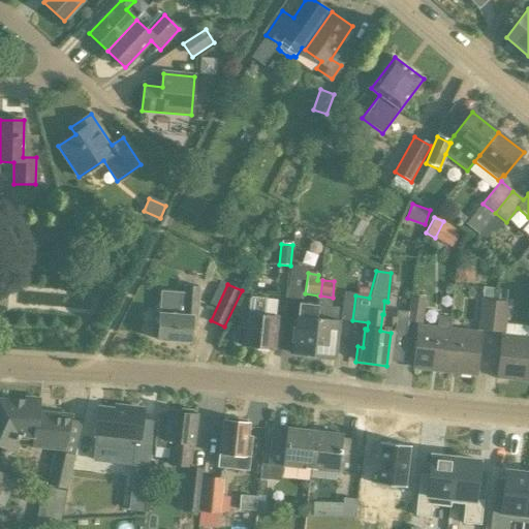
[(184,287),(184,291),(160,290),(157,341),(192,343),(194,321),(198,321),(200,288),(184,287)]
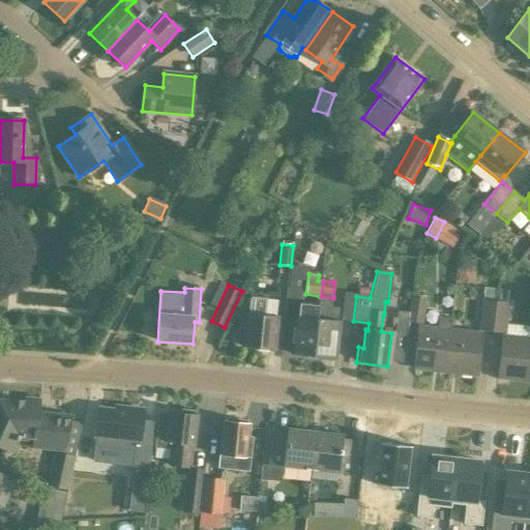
[(333,298),(321,296),(319,296),(317,308),(319,308),(313,357),(334,359),(339,322),(336,321),(337,311),(331,310),(333,298)]
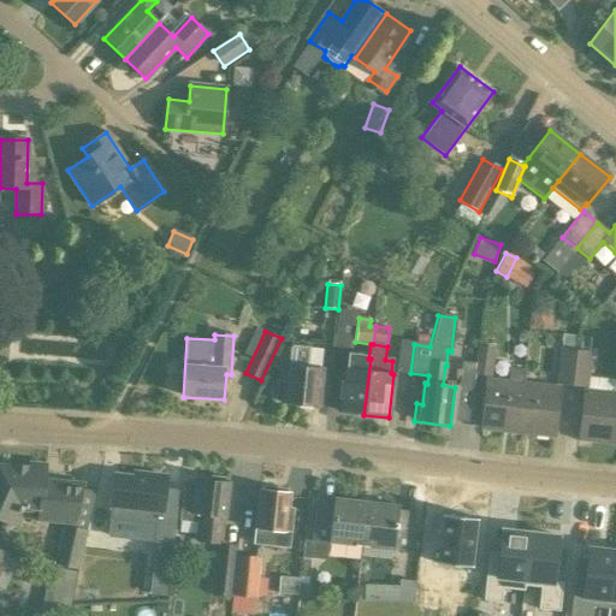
[(285,384),(280,384),(279,384),(278,386),(276,389),(276,390),(274,392),(276,395),(276,398),(278,401),(279,401),(283,402),(283,404),(319,408),(324,369),(309,367),(311,348),(290,345),(288,366),(286,366),(285,384)]
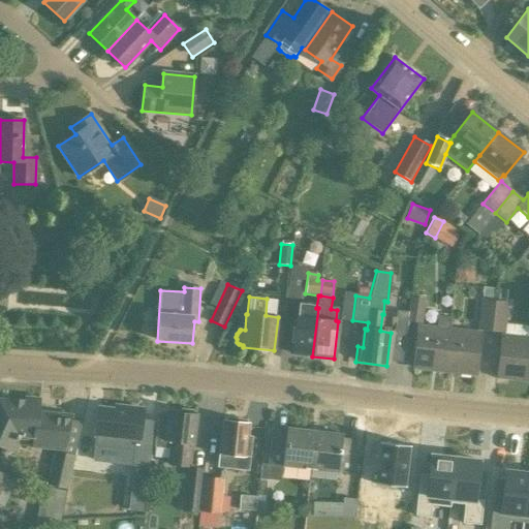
[(422,324),(425,300),(410,298),(407,322),(422,324)]
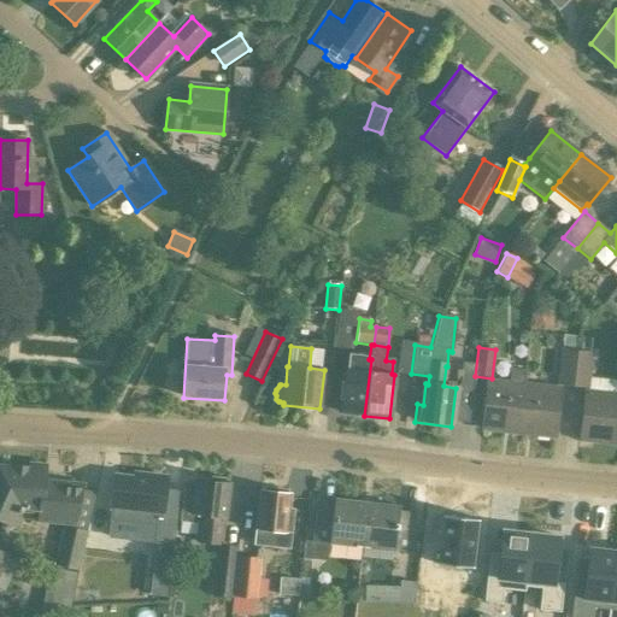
[(558,385),(575,386),(579,353),(562,352),(558,385)]
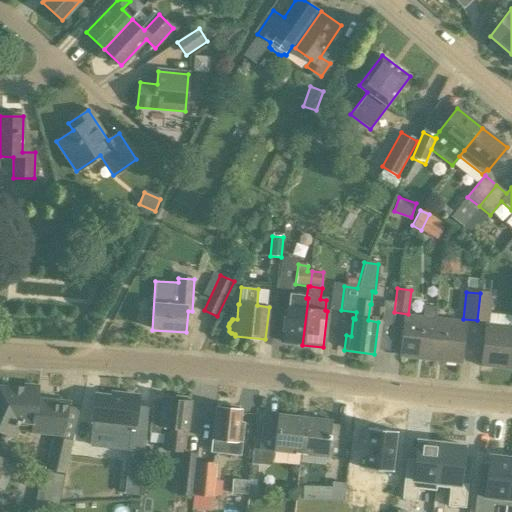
[(493,295),(480,293),(477,320),(489,322),(493,295)]
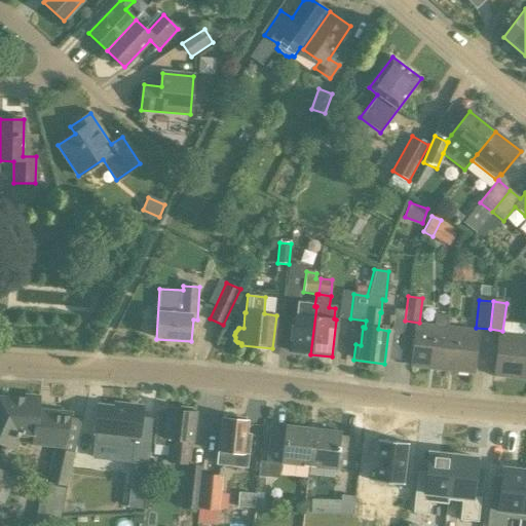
[(289,351),(310,354),(316,306),(314,306),(297,303),(296,314),(293,313),(289,351)]
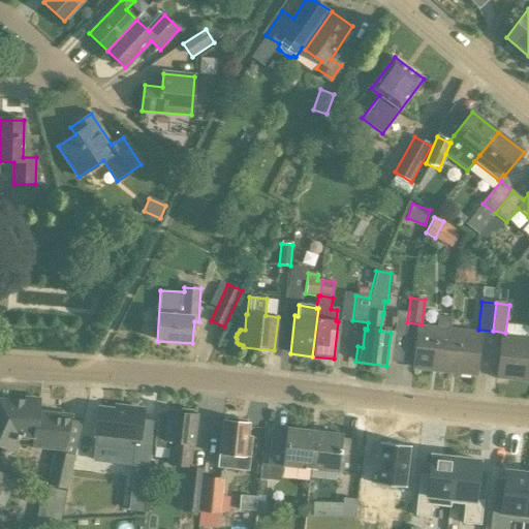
[(437,316),(435,331),(419,329),(414,369),(444,373),(449,332),(448,332),(449,317),(437,316)]
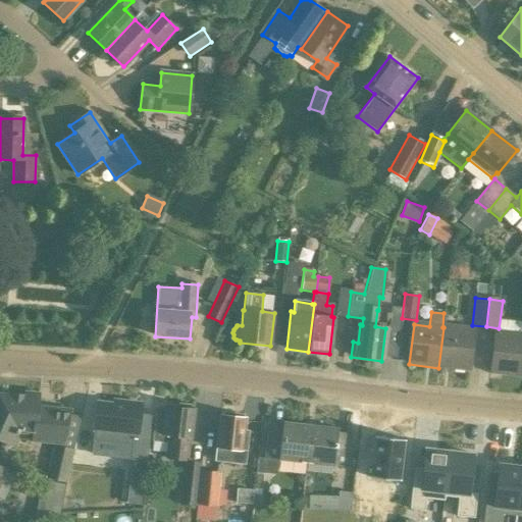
[(474,331),(444,327),(438,368),(470,371),(474,331)]
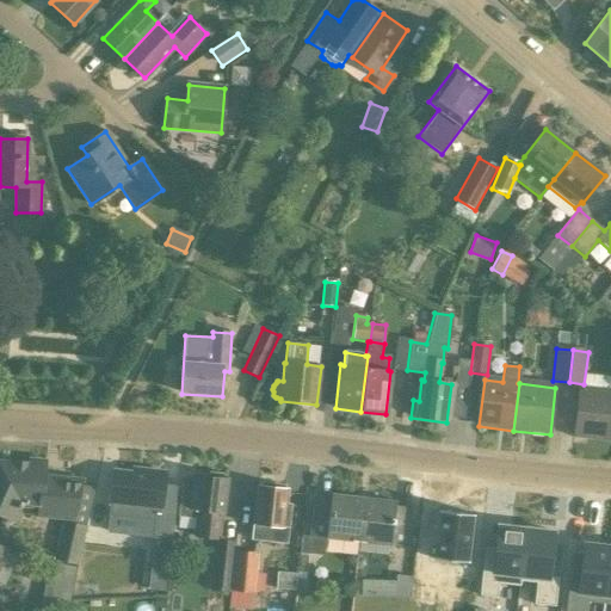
[(610,440),(610,394),(580,390),(575,437),(610,440)]
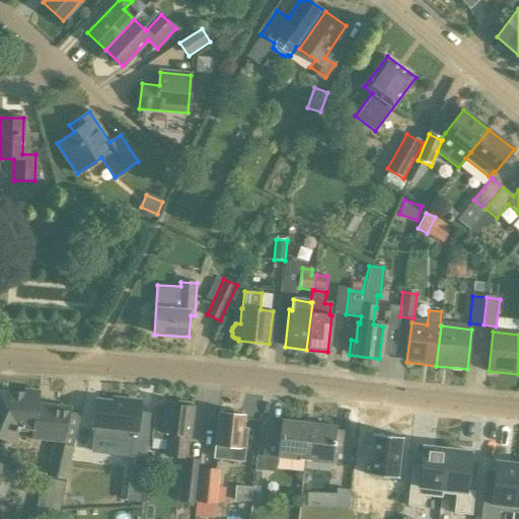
[(62,441),(68,409),(36,405),(38,396),(0,392),(0,437),(11,442),(17,428),(50,431),(49,440),(62,441)]
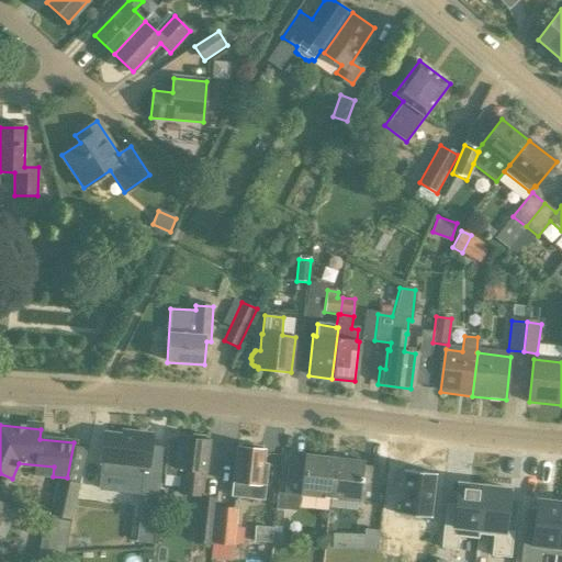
[(146,468),(150,434),(131,431),(131,437),(103,434),(100,462),(146,468)]
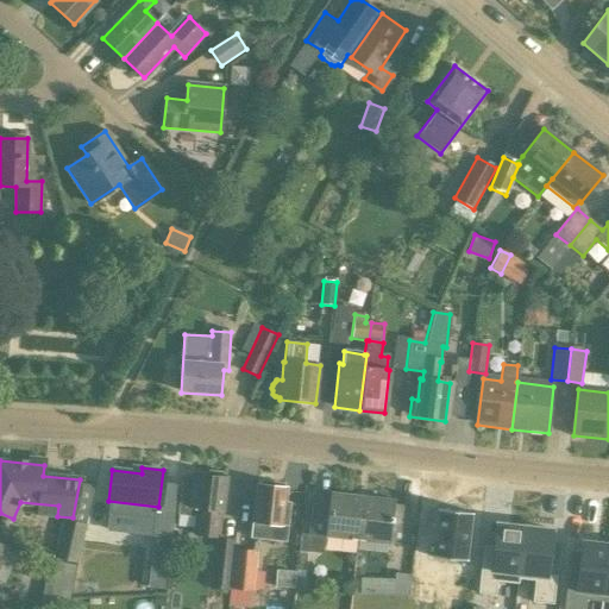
[(193,475),(192,484),(181,483),(177,514),(194,515),(192,535),(217,538),(223,478),(193,475)]
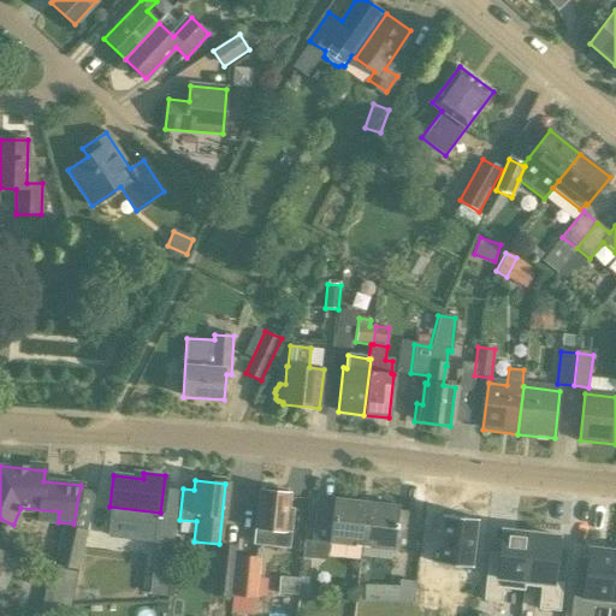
[(264,491),(259,491),(252,544),(288,549),(292,511),(288,510),(290,495),(276,493),(276,490),(264,489),(264,491)]
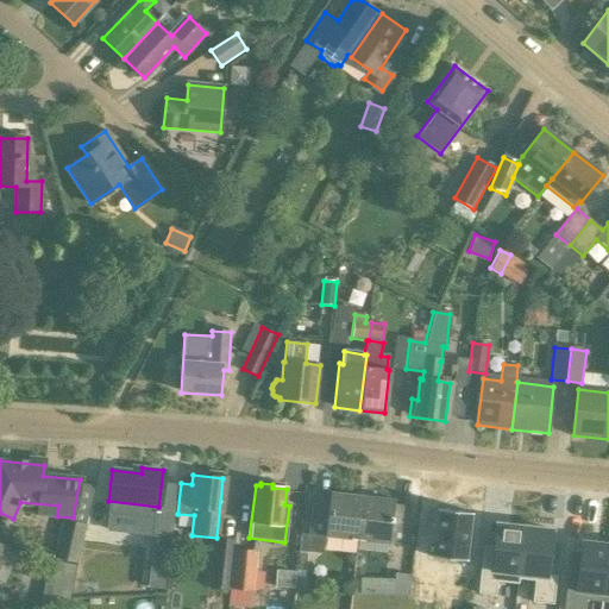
[(325,537),(357,540),(362,497),(330,494),(330,496),(313,495),(307,552),(324,553),(325,537)]
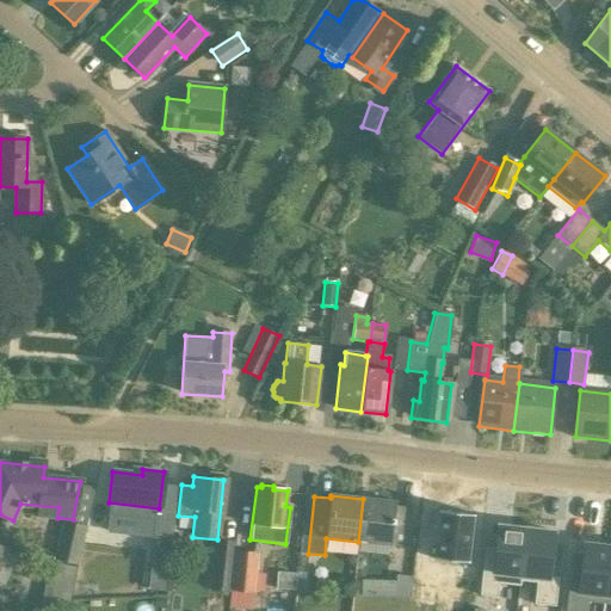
[(395,505),(395,503),(363,499),(358,542),(407,547),(412,507),(395,505)]
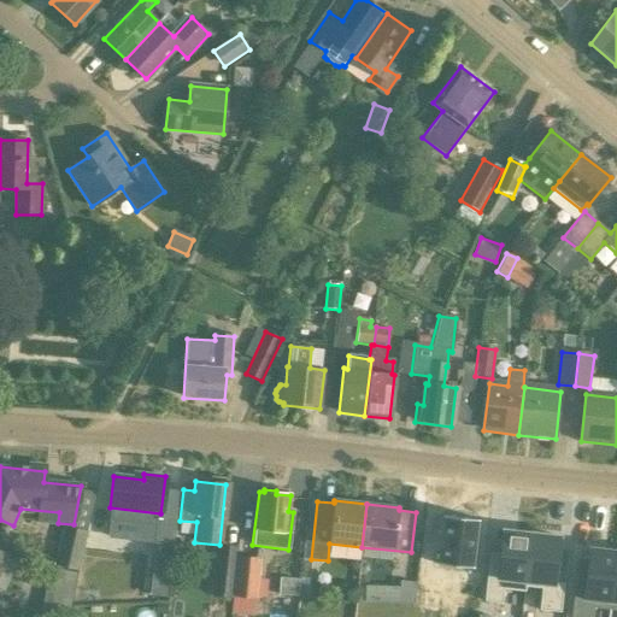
[(435,562),(435,564),(471,568),(472,566),(470,566),(475,521),(477,521),(477,519),(440,515),(440,517),(442,517),(438,563),(435,562)]
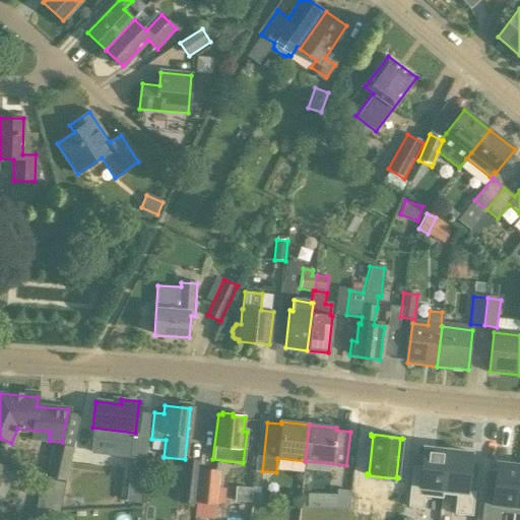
[(65,480),(71,449),(54,446),(47,476),(65,480)]
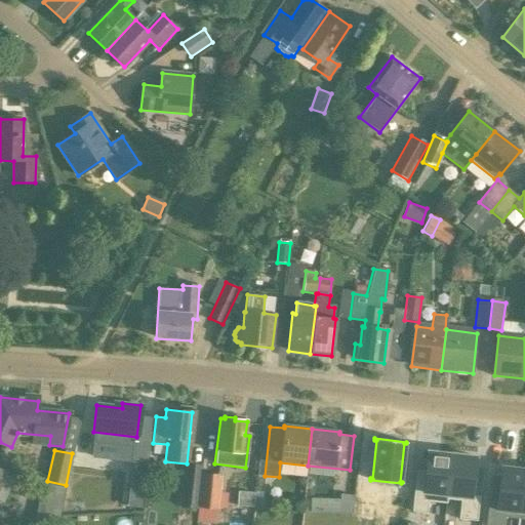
[(446,498),(451,454),(427,451),(425,471),(416,470),(411,511),(427,513),(428,500),(445,502),(446,498)]
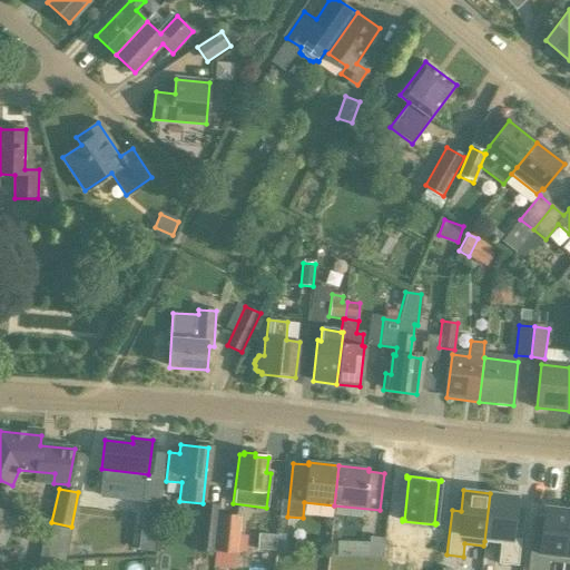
[(490,493),(484,541),(500,543),(498,563),(517,566),(520,539),(511,539),(517,497),(490,493)]
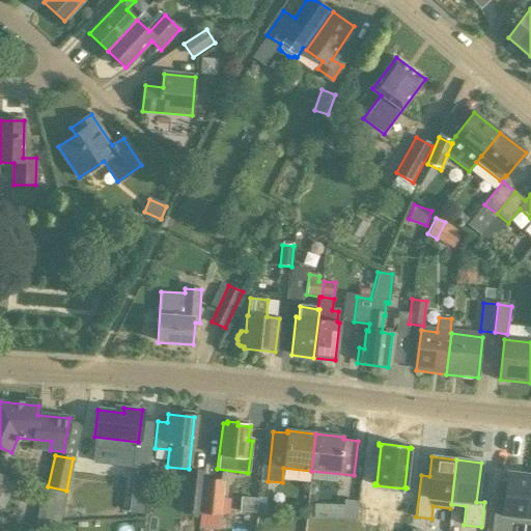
[(185,512),(198,513),(202,470),(189,469),(185,512)]
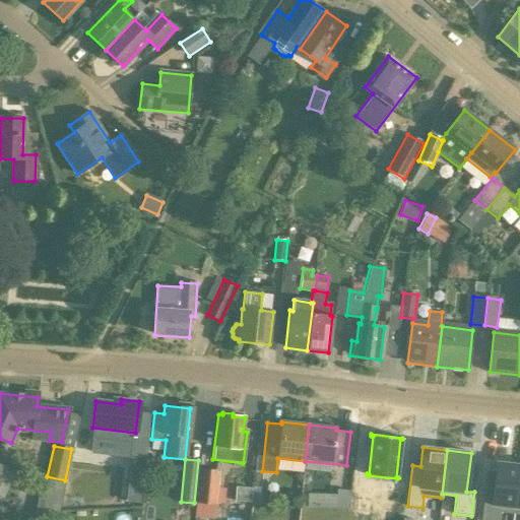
[(485,475),(479,519),(498,519),(500,512),(513,514),(519,464),(496,461),(494,476),(485,475)]
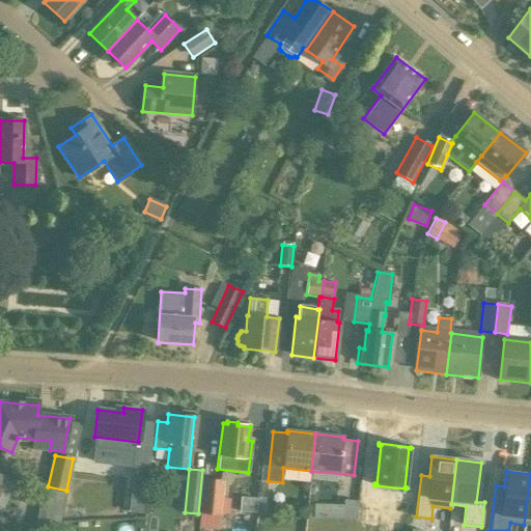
[(220,515),(224,480),(203,478),(200,513),(220,515)]
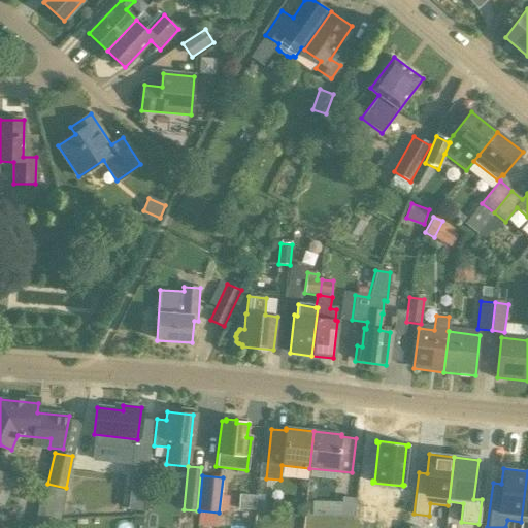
[(146,479),(132,476),(129,510),(142,512),(146,479)]
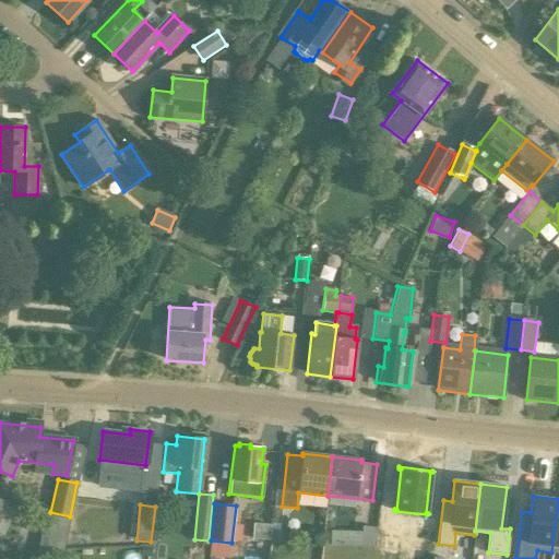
[(61,558),(69,520),(45,515),(38,552),(61,558)]
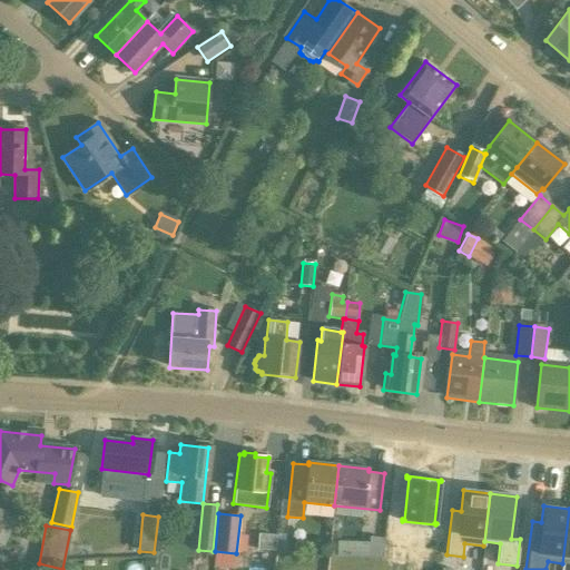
[(385,556),(385,538),(338,537),(338,556),(385,556)]
